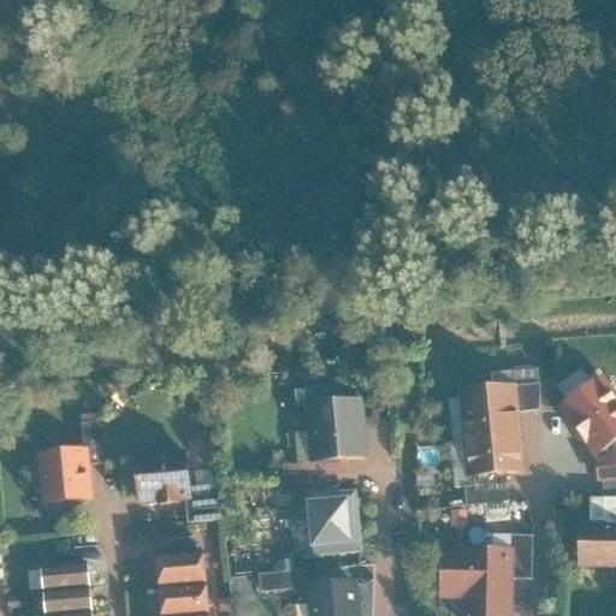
[(597,456),(598,455),(615,440),(615,389),(604,372),(558,406),(594,457),(597,456)]
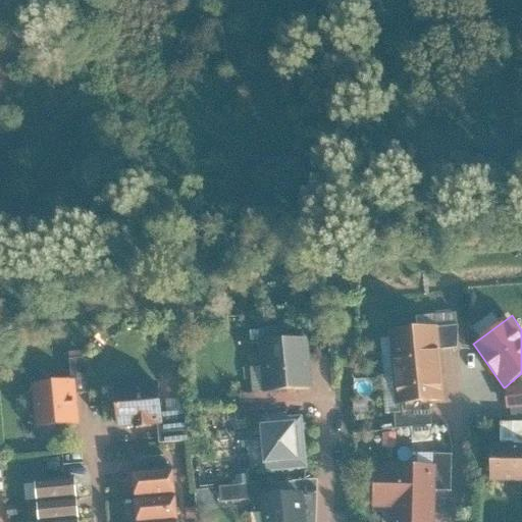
[(251,342),(258,342),(260,364),(250,365),(252,392),(254,392),(255,403),(258,403),(296,400),(295,388),(313,386),(313,385),(309,335),(279,337),(278,325),(258,327),(258,328),(250,329),(251,342)]
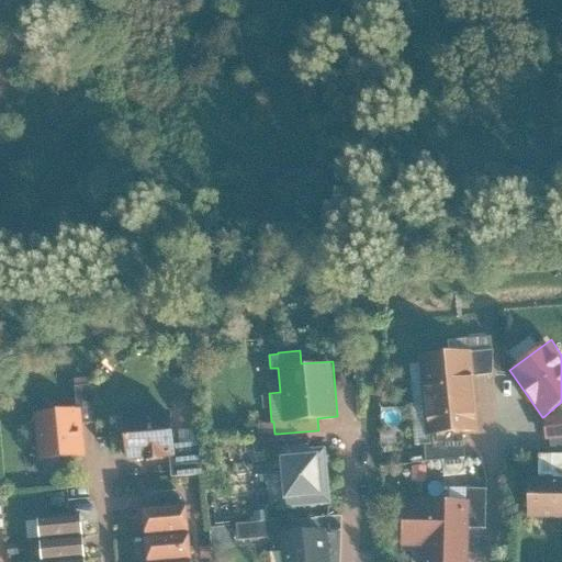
[(471,353),(473,373),(492,372),(494,351),(471,353)]
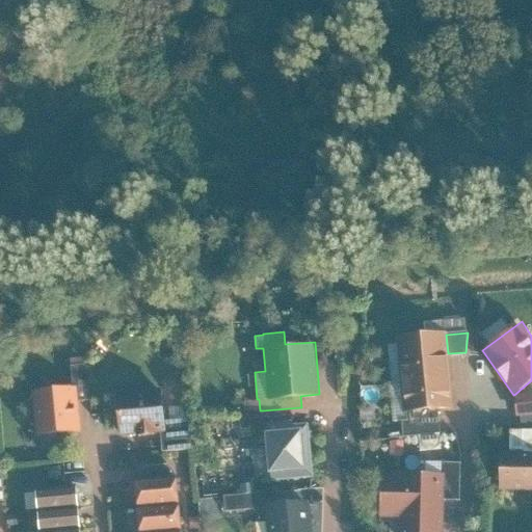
[(448,353),(446,335),(396,339),(399,374),(449,370),(448,353)]
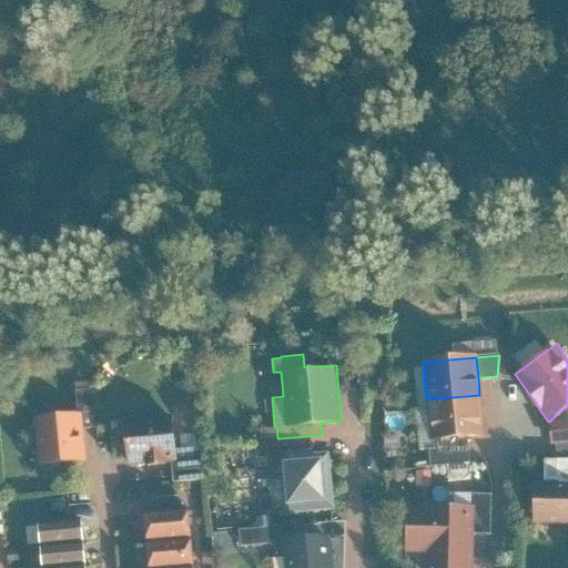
[(95,376),(105,381),(113,367),(103,362),(95,376)]
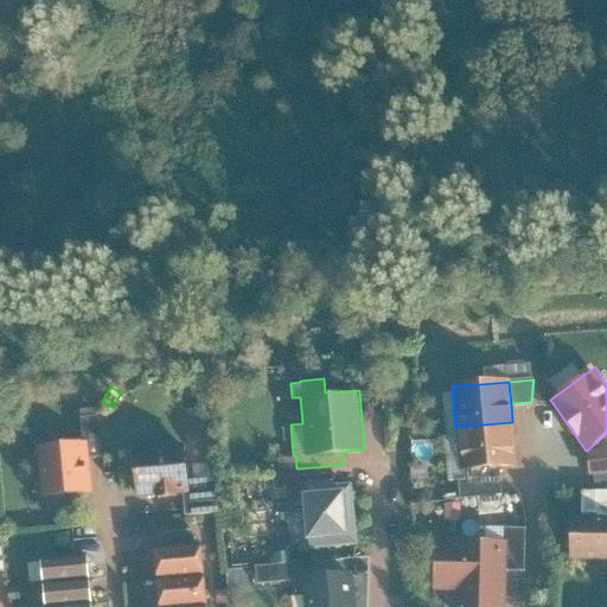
[(210,400),(211,408),(222,407),(221,398),(210,400)]
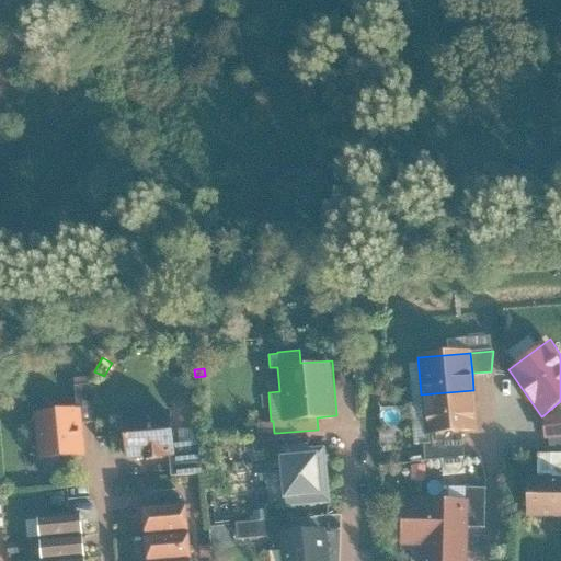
[(75,376),(75,388),(90,387),(89,375),(75,376)]
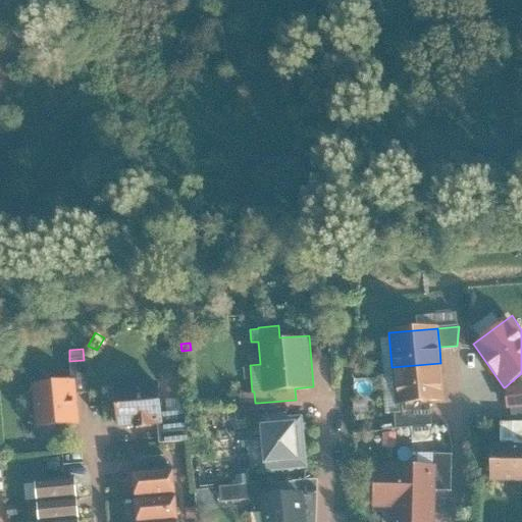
[(444,399),(440,363),(392,367),(395,403),(400,402),(429,400),(444,399)]
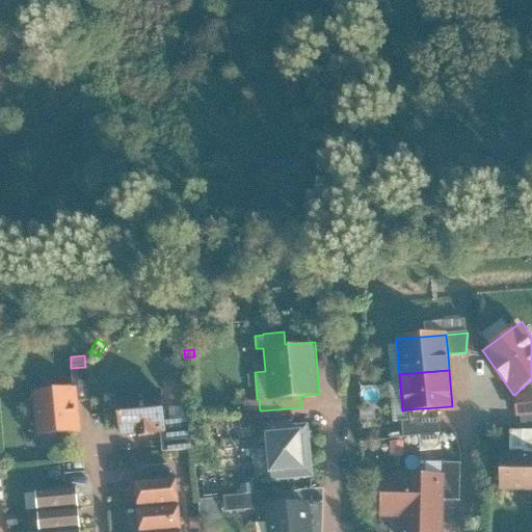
[(80,429),(76,384),(31,390),(35,434),(80,429)]
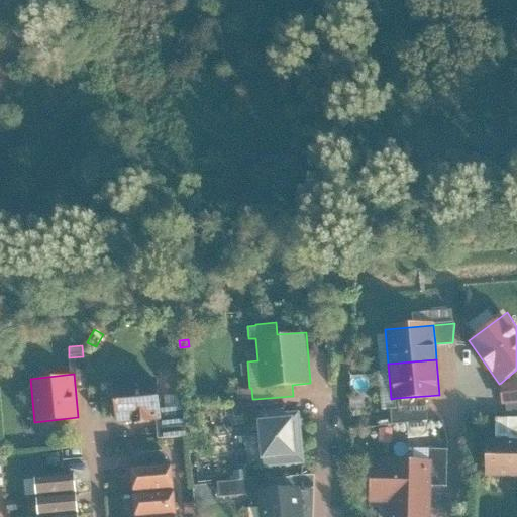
[(151,418),(156,418),(161,418),(160,406),(157,375),(112,380),(116,422),(131,420),(131,422),(151,420),(151,418)]
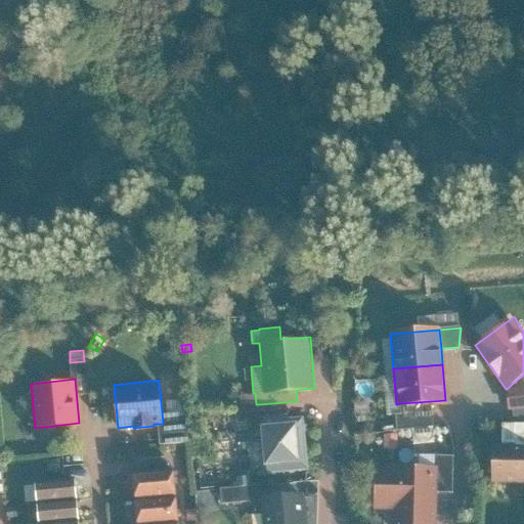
[(523,385),(509,387),(508,388),(509,408),(523,406),(523,385)]
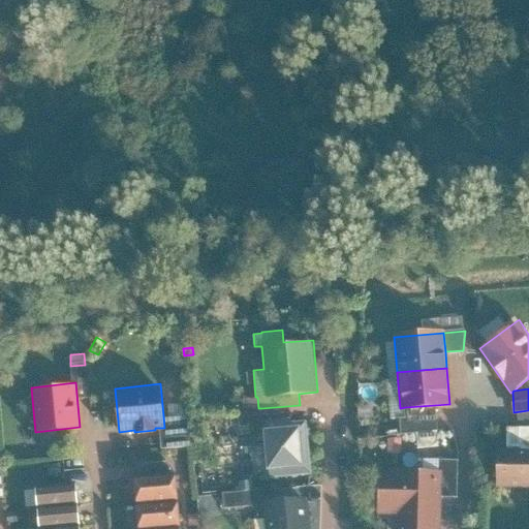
[(437,429),(435,405),(405,407),(406,416),(400,416),(401,432),(437,429)]
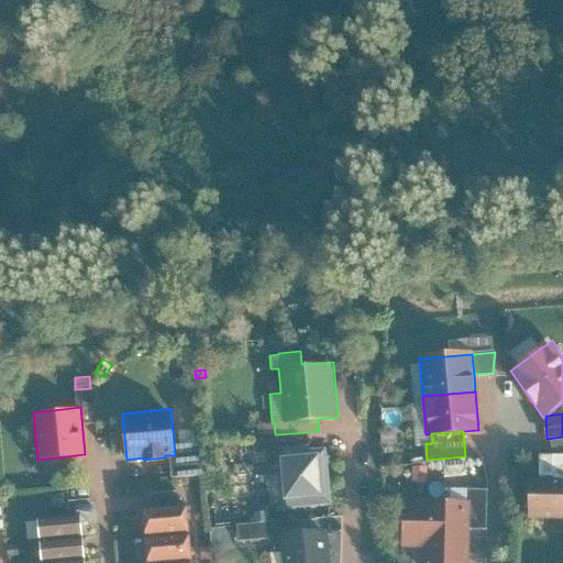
[(261,452),(279,450),(278,434),(275,434),(258,437),(261,452)]
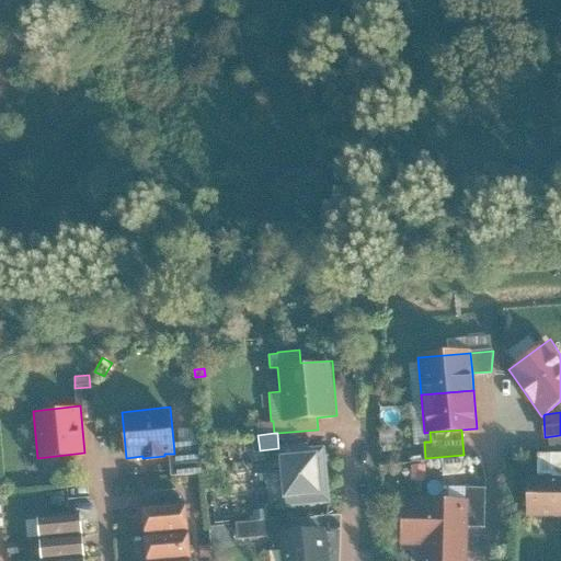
[(174,454),(169,454),(171,474),(202,471),(198,438),(173,441),(174,454)]
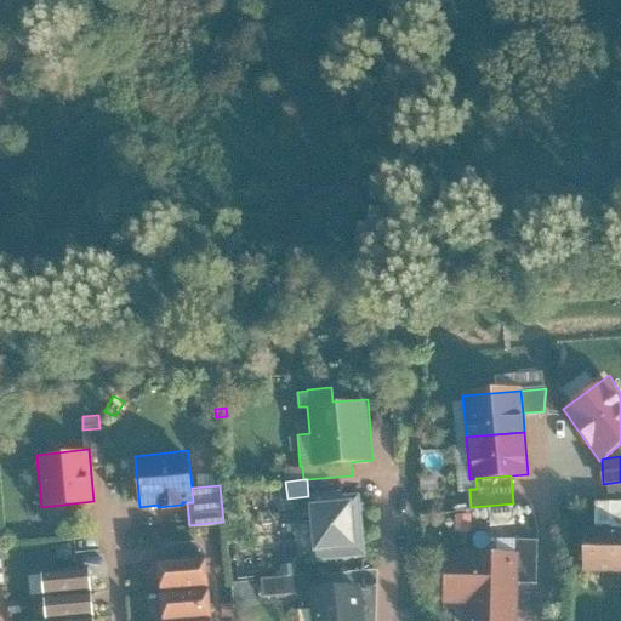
[(309,500),(313,548),(315,548),(317,558),(365,554),(359,491),(341,494),(341,489),(309,491),(311,500),(309,500)]
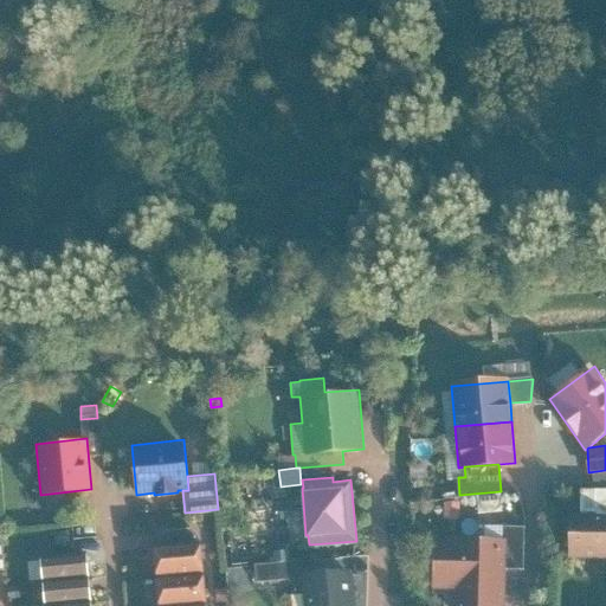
[(581,513),(605,513),(605,488),(581,488),(581,513)]
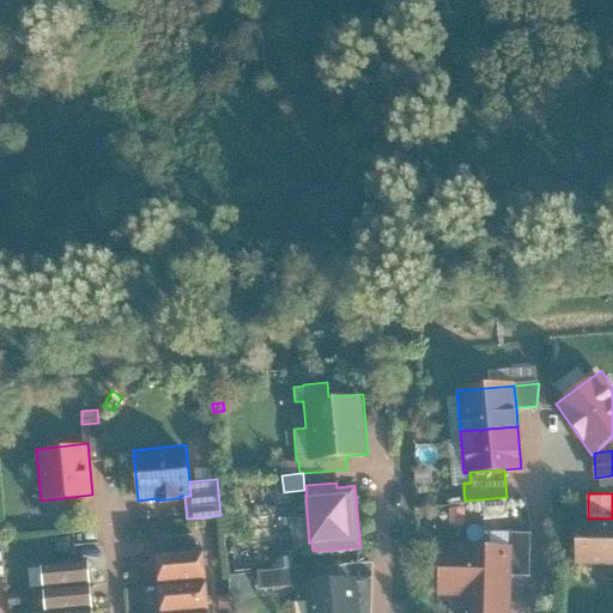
[(449,522),(466,522),(466,507),(449,507),(449,522)]
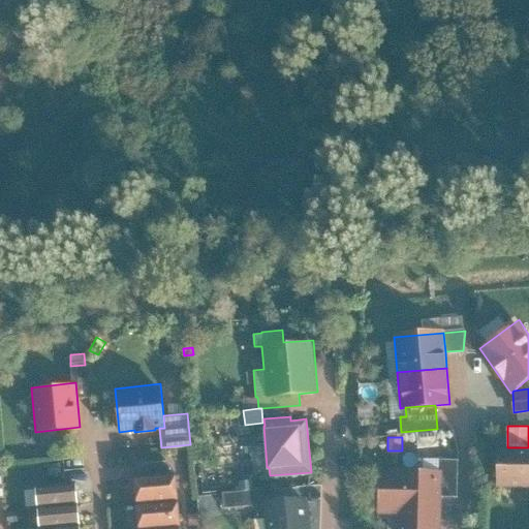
[(528,447),(507,447),(498,447),(497,486),(528,486),(528,447)]
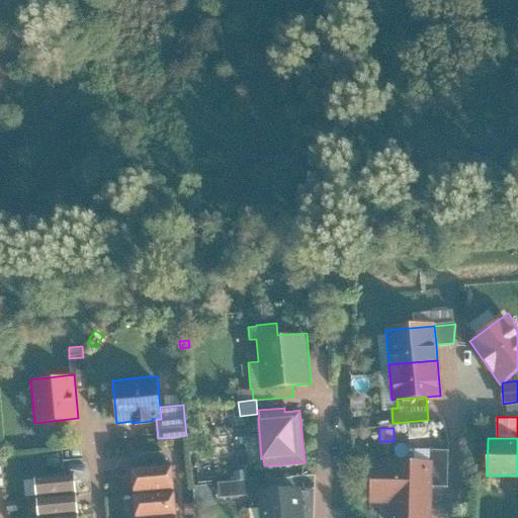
[(49,451),(51,462),(60,461),(59,450),(49,451)]
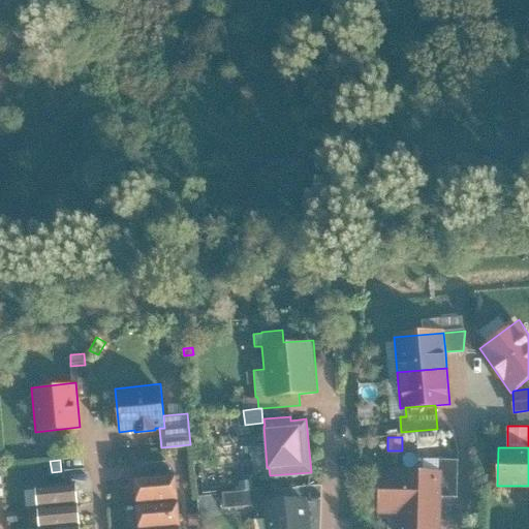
[(138,463),(139,476),(169,474),(167,460),(138,463)]
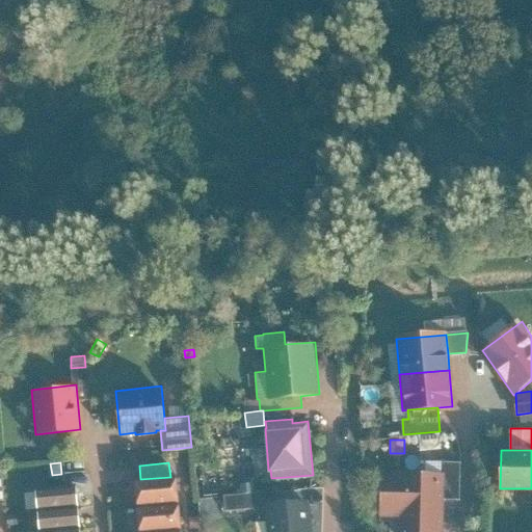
[(398,531),(444,531),(445,499),(445,479),(446,472),(381,471),(380,515),(399,516),(398,531)]
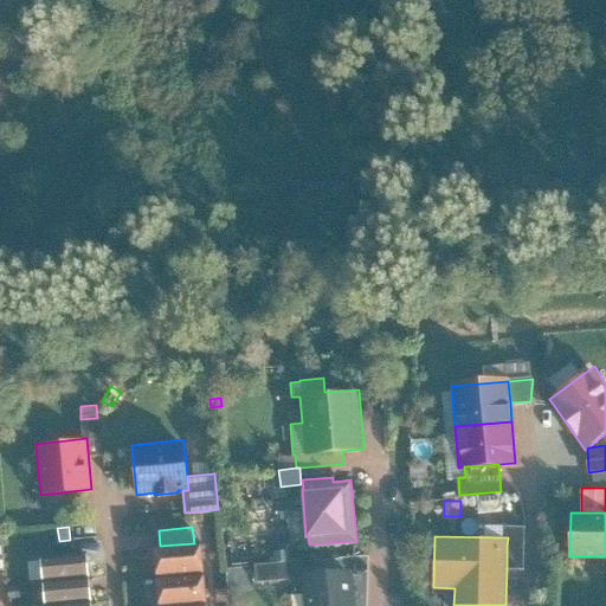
[(204,572),(201,542),(194,543),(160,546),(153,547),(155,575),(204,572)]
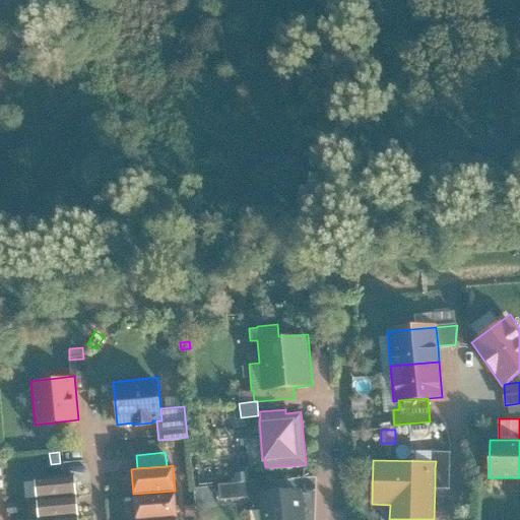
[(450,468),(435,468),(435,488),(450,488),(450,468)]
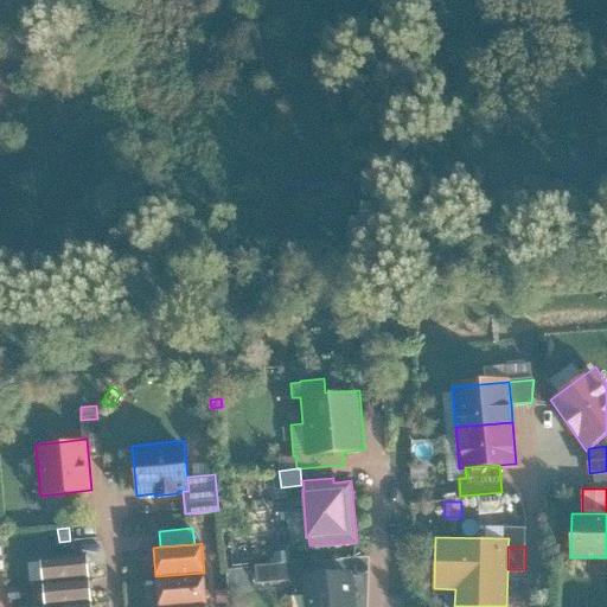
[(90,582),(88,558),(39,563),(42,588),(90,582)]
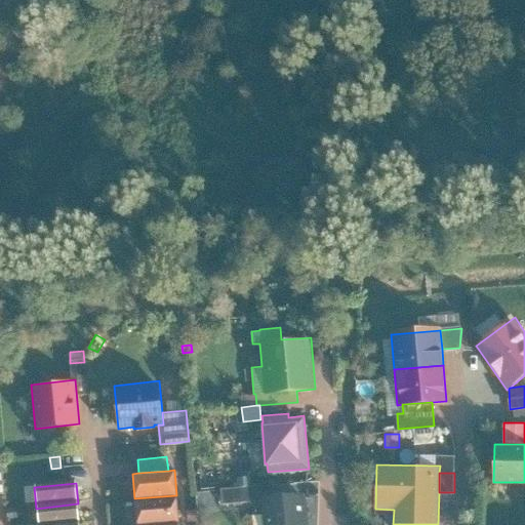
[(223,503),(258,499),(256,484),(220,487),(223,503)]
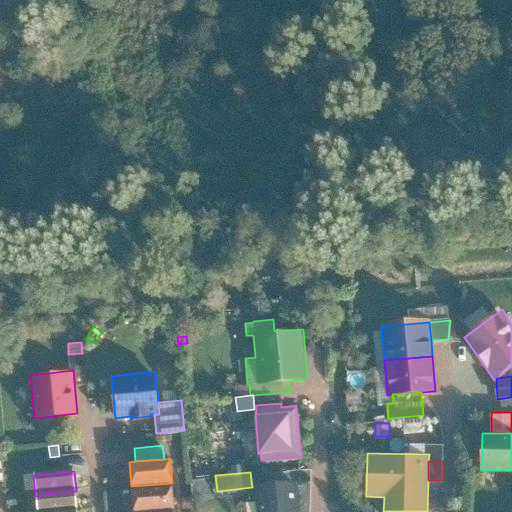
[(256,511),(300,511),(298,480),(254,485),(256,511)]
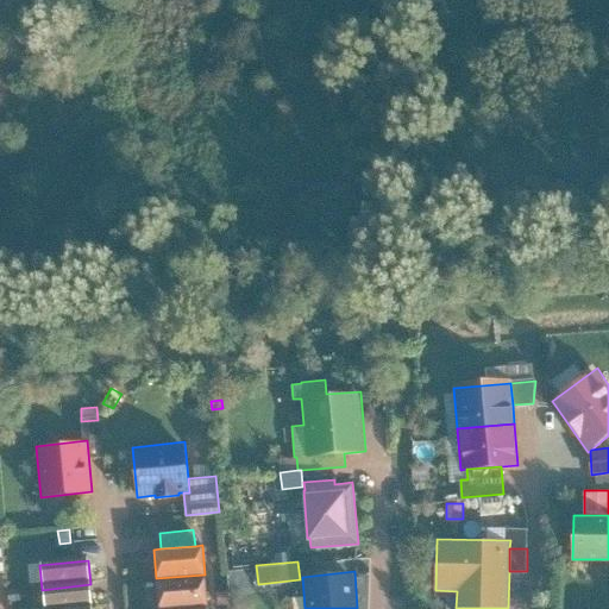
[(161,608),(207,606),(205,575),(156,578),(158,608),(161,608)]
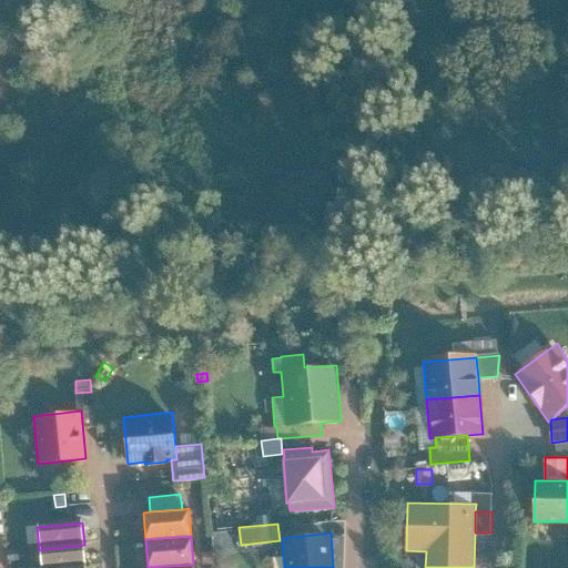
[(87,567),(84,545),(39,550),(41,567),(87,567)]
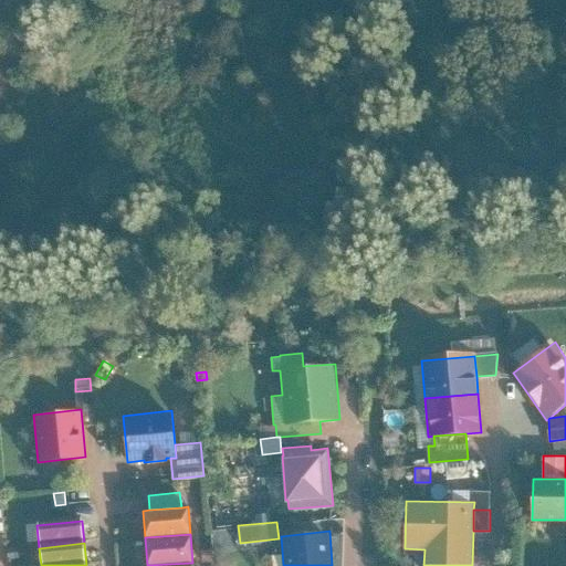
[(7,558),(19,557),(18,546),(6,547),(7,558)]
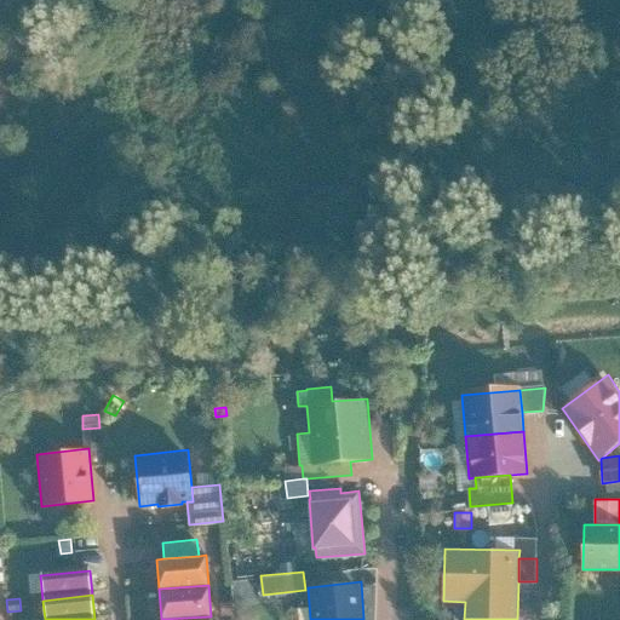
[(220,602),(222,615),(233,614),(231,601),(220,602)]
